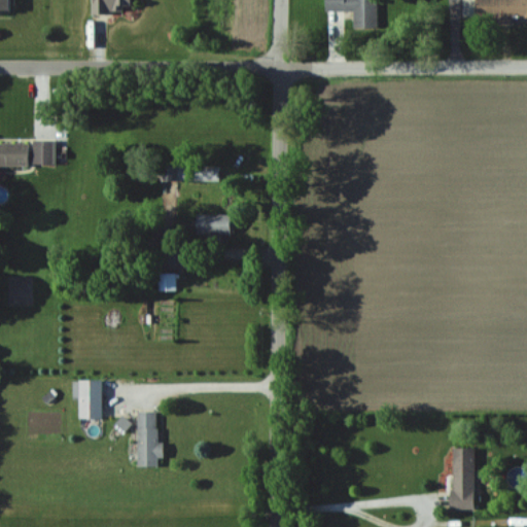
[(0,0),(0,13),(8,14),(7,0),(0,0)]
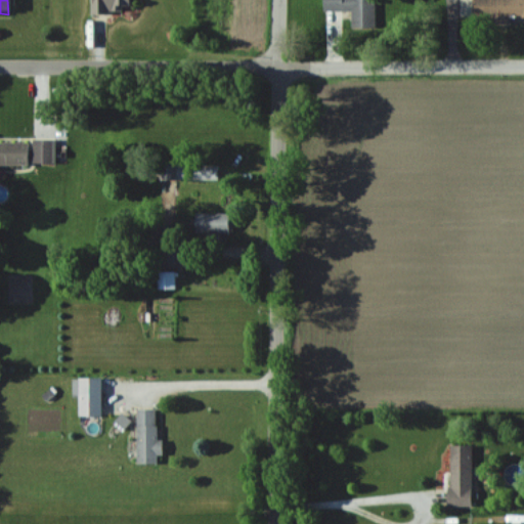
[(127,0),(88,0),(89,12),(128,12),(127,0)]
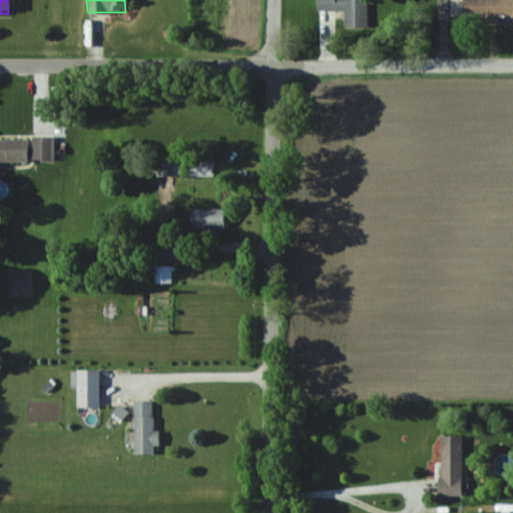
[(316,0),(316,11),(344,11),(344,28),(366,27),(366,0),(316,0)]
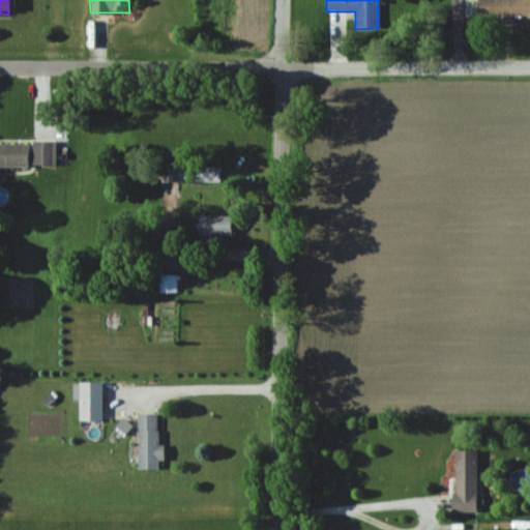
[(32,166),(56,166),(56,141),(32,141),(32,166)]
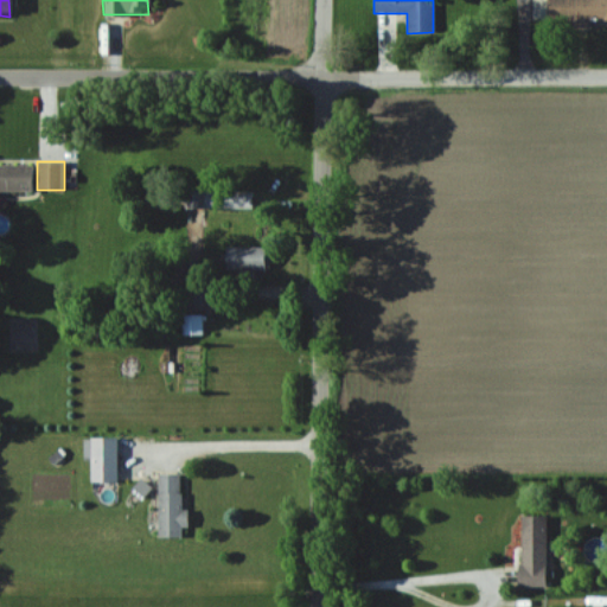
[(31,165),(0,164),(0,191),(31,192),(31,165)]
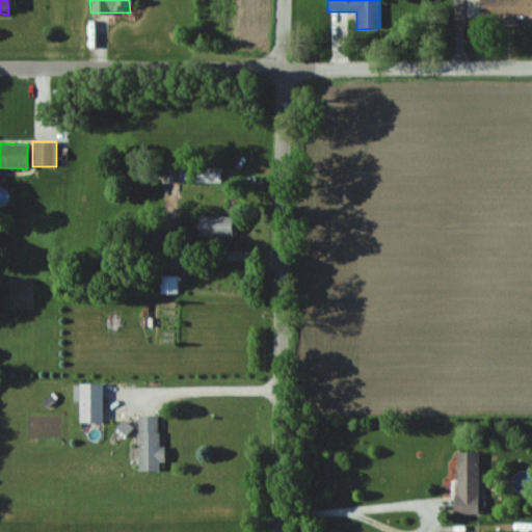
[(177,168),(162,168),(162,182),(177,182),(177,168)]
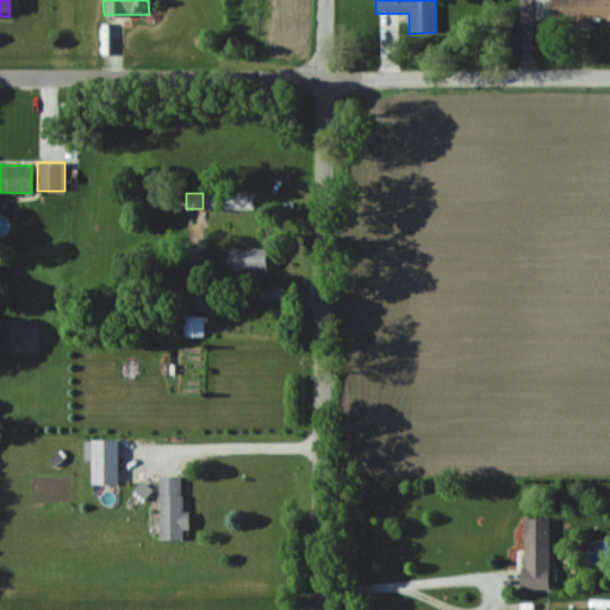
[(251,193),(219,193),(219,210),(251,210),(251,193)]
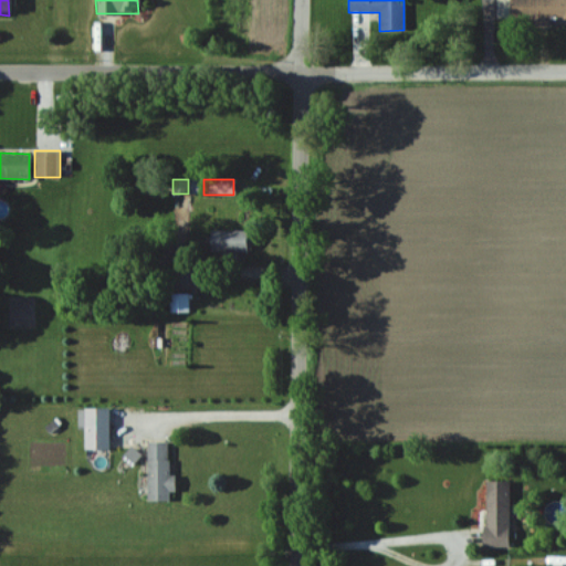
[(245,252),(245,231),(209,231),(209,252),(245,252)]
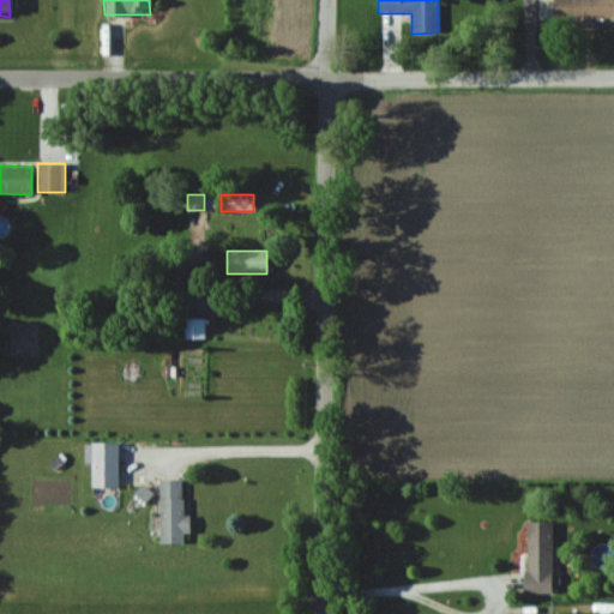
[(91,465),(91,488),(118,488),(118,445),(85,445),(85,465),(91,465)]
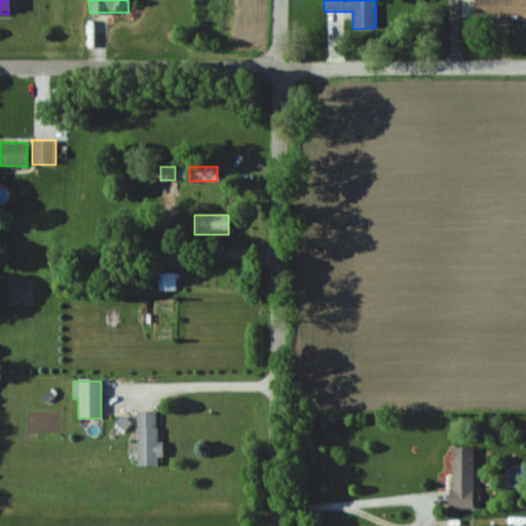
[(158,411),(136,411),(136,465),(158,465),(158,411)]
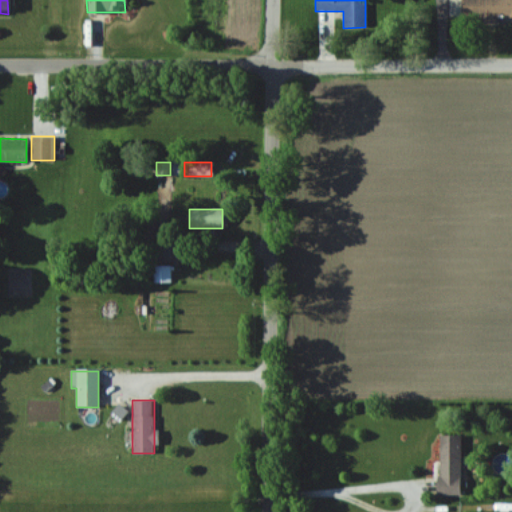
[(437,496),(460,496),(460,436),(437,436),(437,496)]
